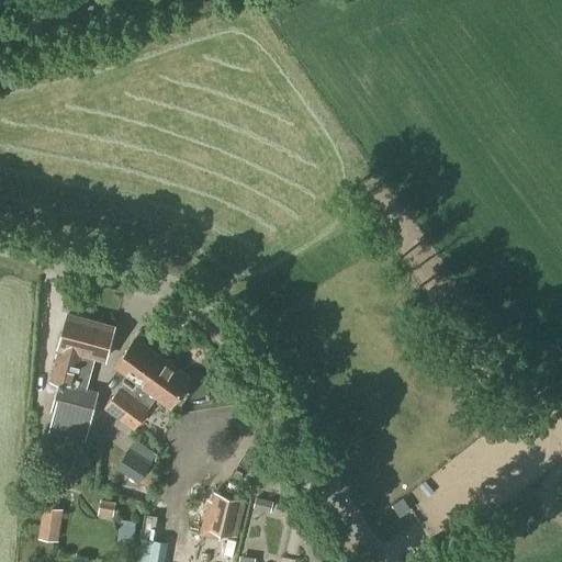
[(105,359),(113,327),(67,315),(58,346),(49,380),(57,382),(49,411),(53,412),(47,434),(86,444),(99,390),(87,386),(94,356),(105,359)]
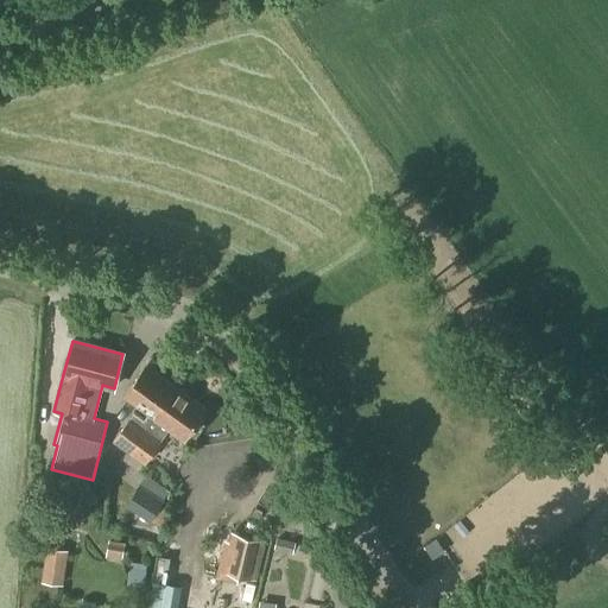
[(128,454),(177,388),(145,366),(124,397),(147,415),(143,422),(133,413),(112,442),(128,454)]
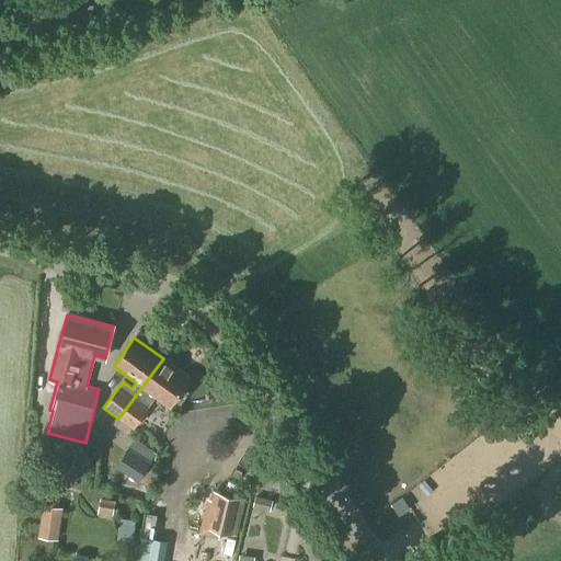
[(170,407),(191,379),(163,358),(118,419),(133,430),(156,397),(170,407)]
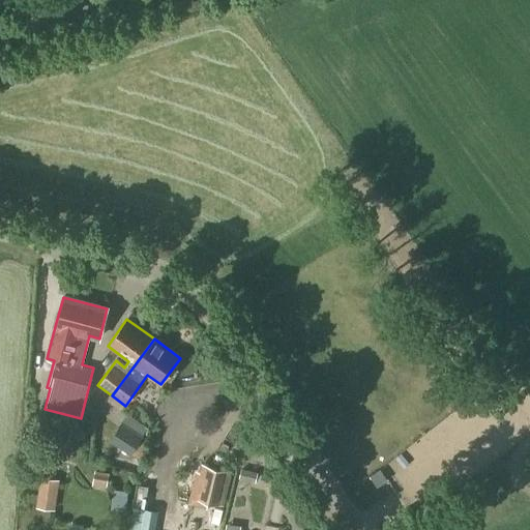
[(130,457),(143,437),(120,422),(109,442),(130,457)]
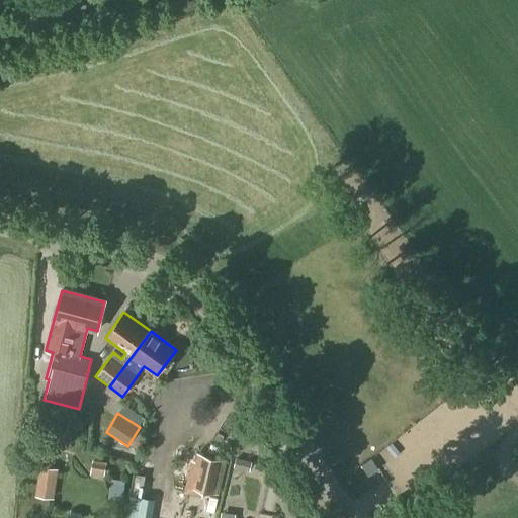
[(52,495),(54,480),(50,480),(54,451),(42,450),(37,493),(52,495)]
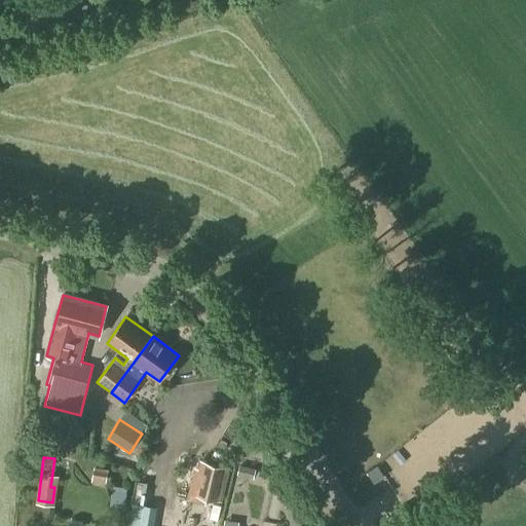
[(222,501),(230,465),(200,459),(197,468),(193,467),(186,501),(205,505),(208,498),(222,501)]
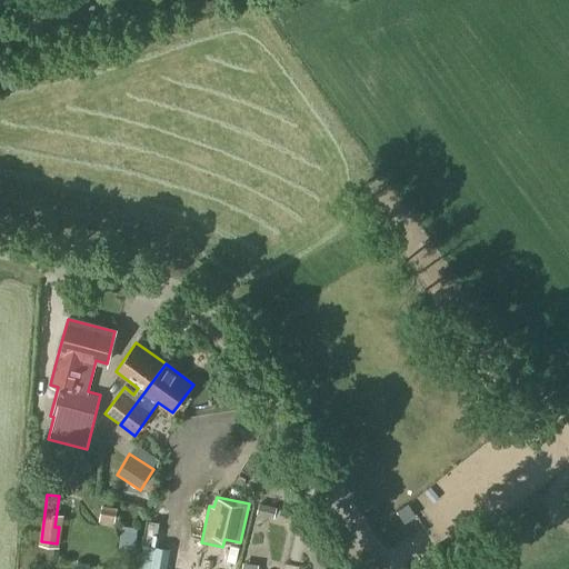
[(116,509),(101,507),(99,520),(113,522),(116,509)]
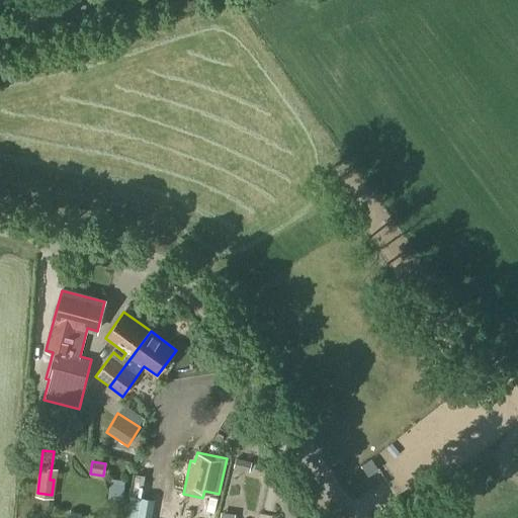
[(124,480),(111,479),(108,498),(122,500),(124,480)]
